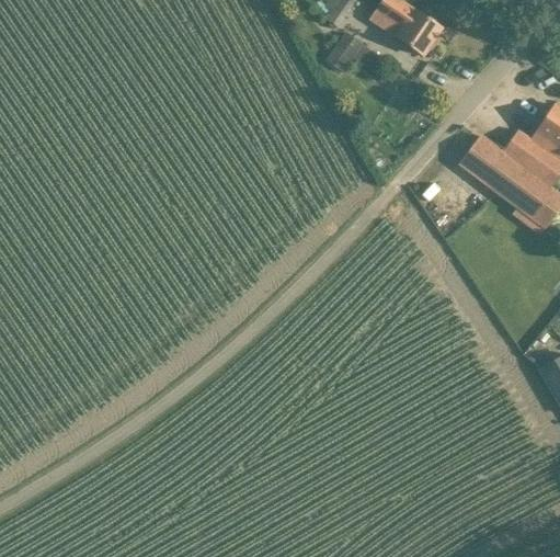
[(328,0),(320,12),(338,25),(354,0),(328,0)]
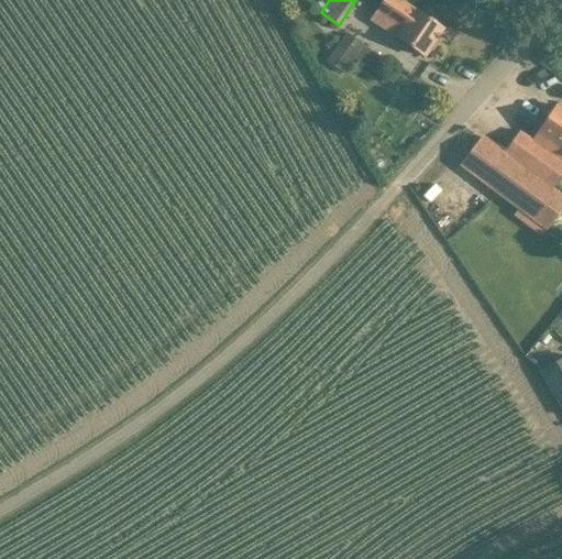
[(383,0),(377,9),(372,17),(398,34),(425,53),(443,25),(404,0),(383,0)]
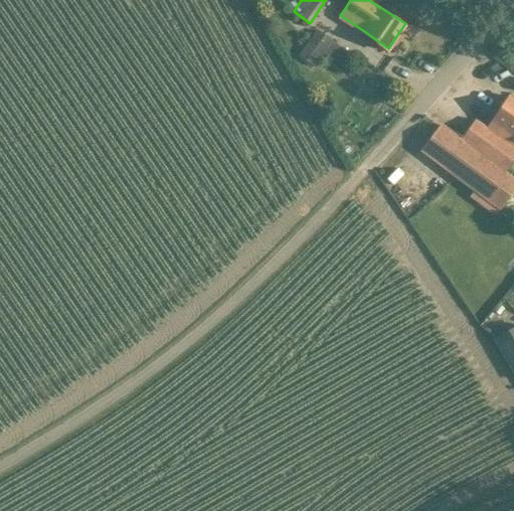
[(315,65),(333,39),(318,27),(299,53),(315,65)]
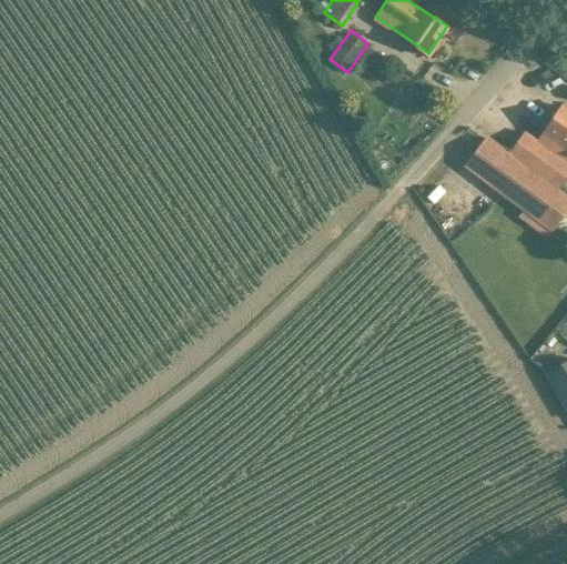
[(566,106),(563,103),(538,139),(525,129),(509,151),(487,134),(465,164),(552,230),(558,222),(566,209),(566,192),(558,187),(566,173),(566,106)]
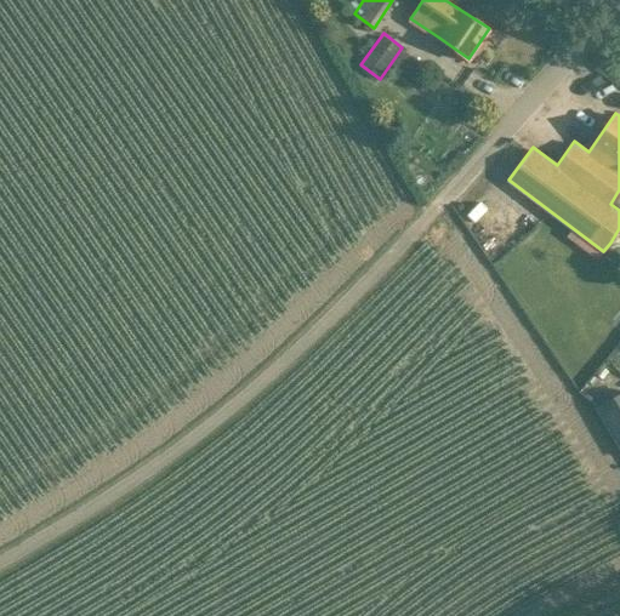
[(619,392),(597,406),(614,435),(619,445),(619,441),(615,434),(619,432),(619,392)]
